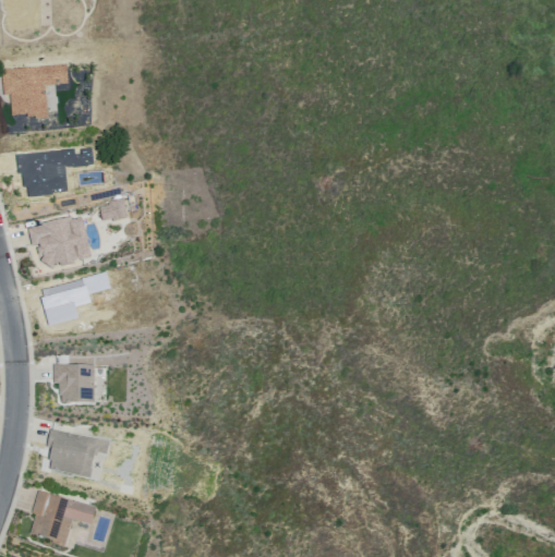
[(25,112),(12,113),(12,104),(8,104),(8,94),(4,94),(3,76),(37,74),(37,64),(63,63),(64,82),(44,84),(45,92),(46,114),(25,117),(25,112)]
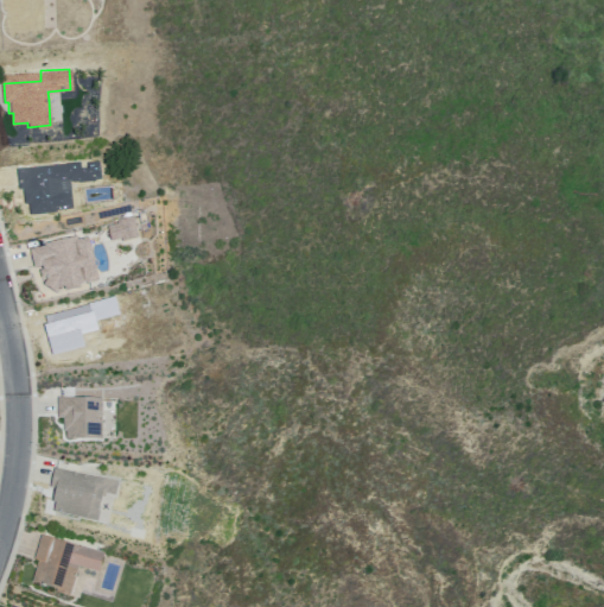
[(86,239),(94,274),(88,276),(89,284),(68,289),(67,283),(49,288),(46,279),(44,280),(40,267),(35,270),(30,248),(46,245),(45,241),(74,235),(75,241),(86,239)]
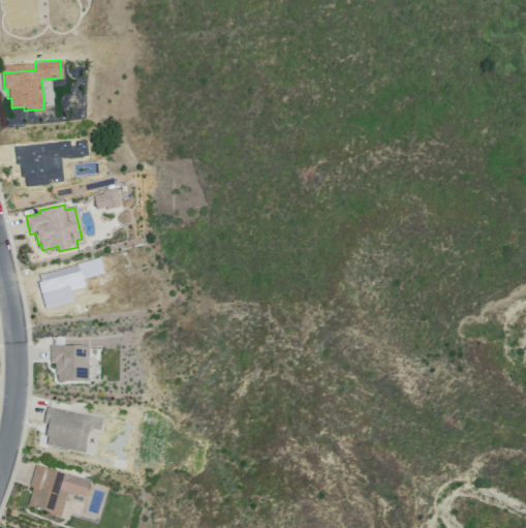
[(59,375),(57,375),(57,363),(50,363),(50,344),(62,344),(62,346),(89,347),(89,381),(59,381),(59,375)]
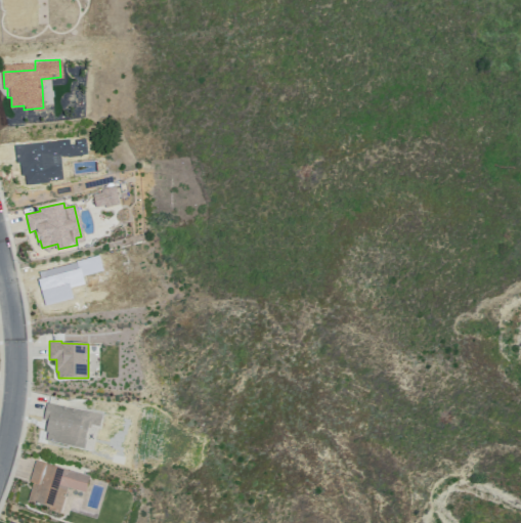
[(48,402),(83,410),(75,447),(46,441),(48,431),(46,431),(48,421),(44,420),(48,402)]
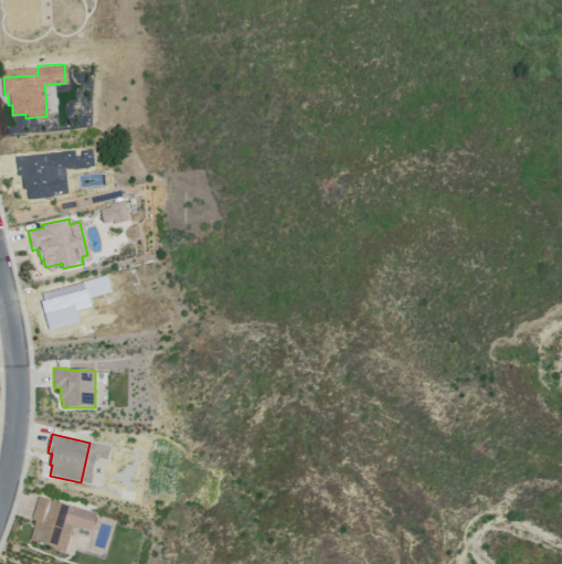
[(70,506),(70,504),(96,512),(91,530),(73,524),(64,552),(30,541),(38,520),(32,519),(40,497),(70,506)]
